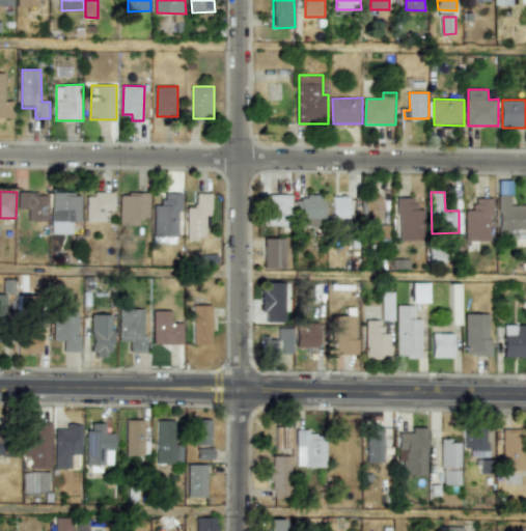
[(49,221),(50,193),(21,193),(20,208),(31,210),(31,221),(49,221)]
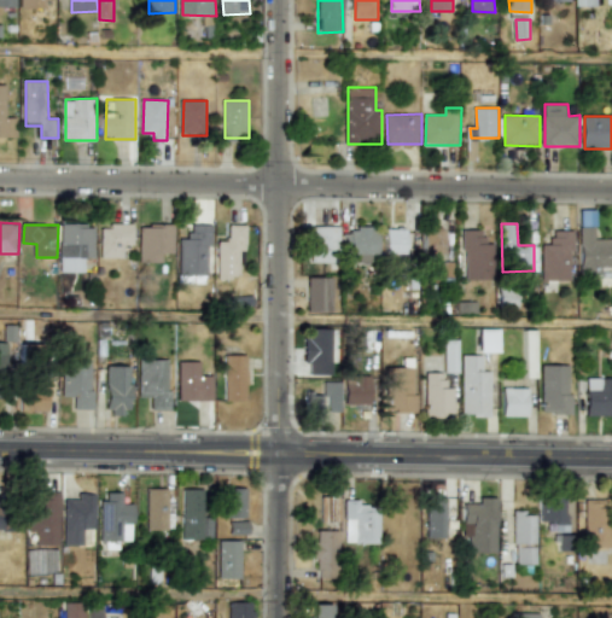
[(97,257),(97,225),(63,225),(63,260),(76,260),(77,264),(87,264),(87,257),(97,257)]
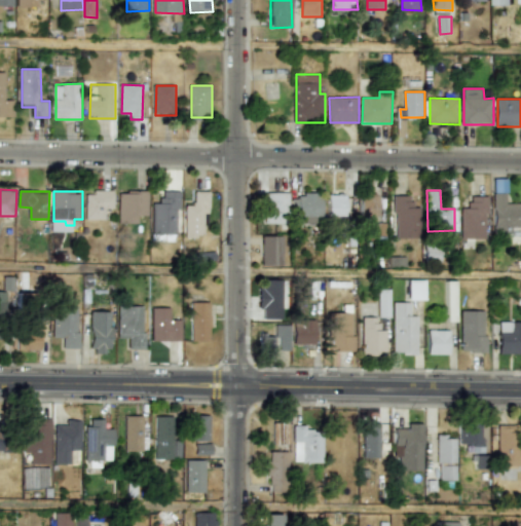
[(115,191),(87,191),(87,219),(107,220),(107,211),(115,211),(115,191)]
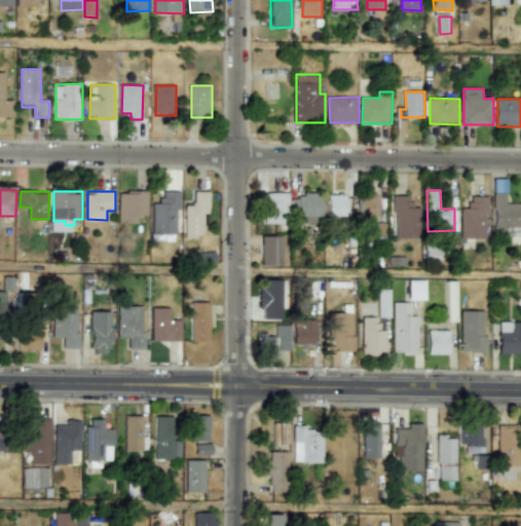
[(121,191),(121,223),(141,223),(141,216),(150,216),(150,191),(121,191)]
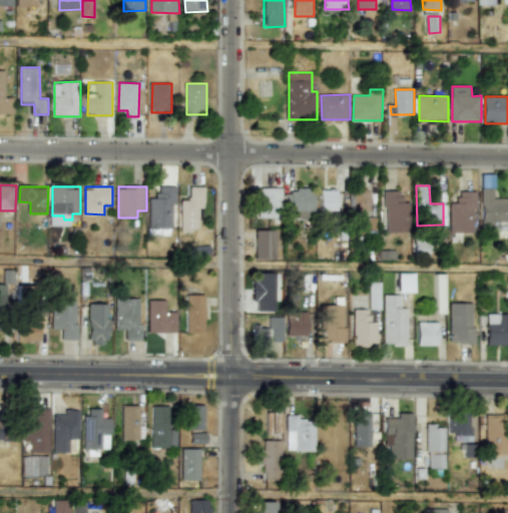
[(150,228),(175,228),(176,186),(159,186),(159,198),(151,197),(150,228)]
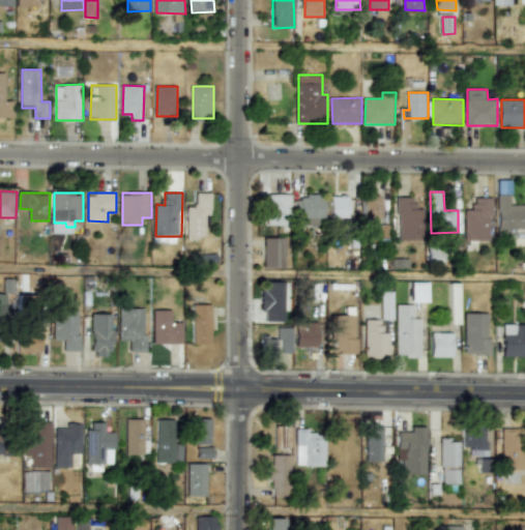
[(213,219),(213,193),(198,194),(198,207),(188,207),(190,239),(208,238),(208,219),(213,219)]
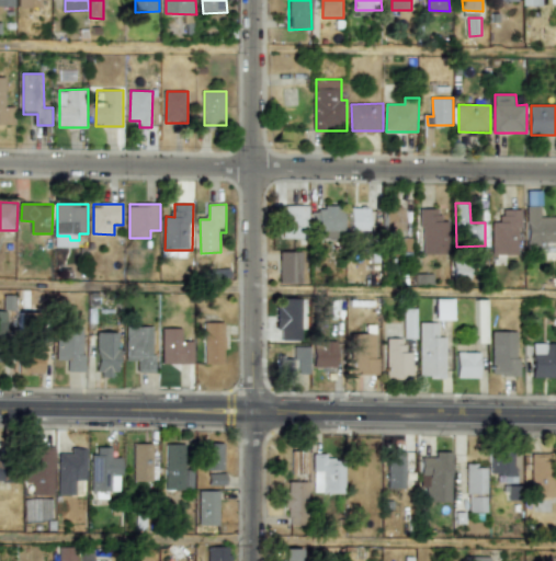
[(284,238),(310,238),(310,205),(284,205),(284,238)]
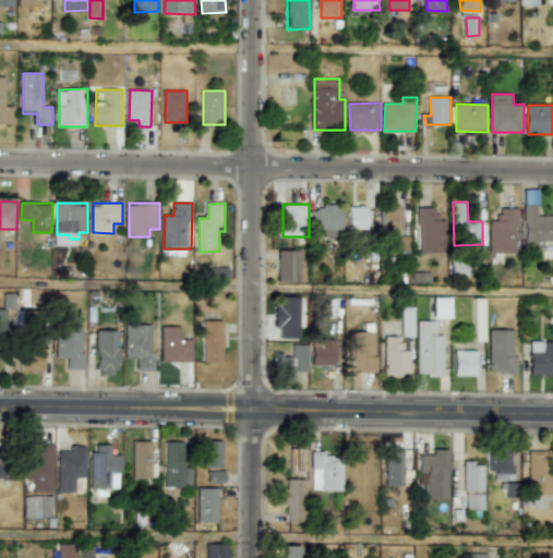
[(319,205),(317,229),(326,230),(326,237),(343,237),(344,206),(319,205)]
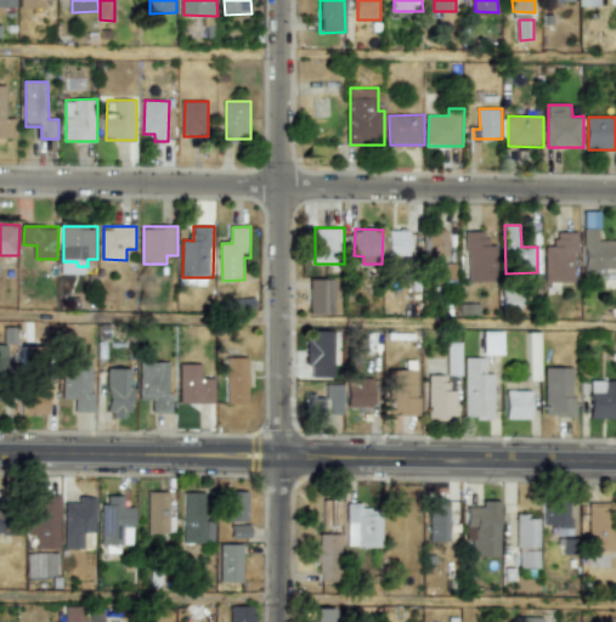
[(615,241),(600,241),(602,228),(587,228),(586,276),(608,277),(608,270),(615,270),(615,241)]
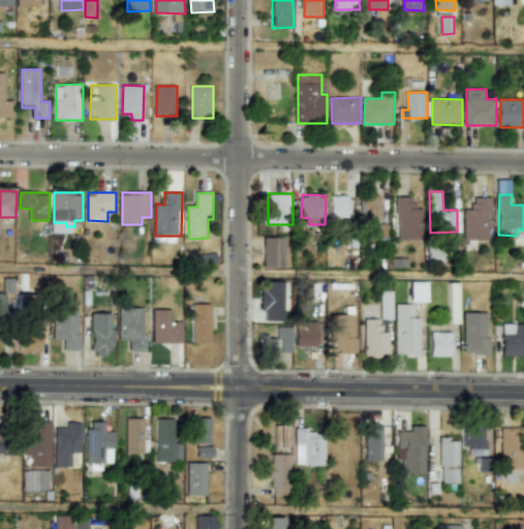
[(332,196),(333,217),(350,216),(350,195),(332,196)]
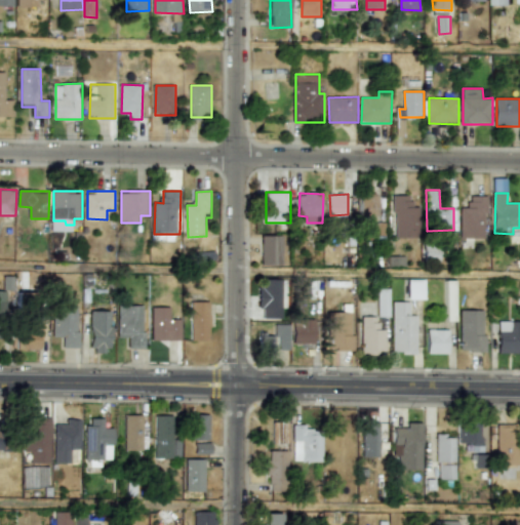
[(363,216),(381,215),(380,195),(362,196),(363,216)]
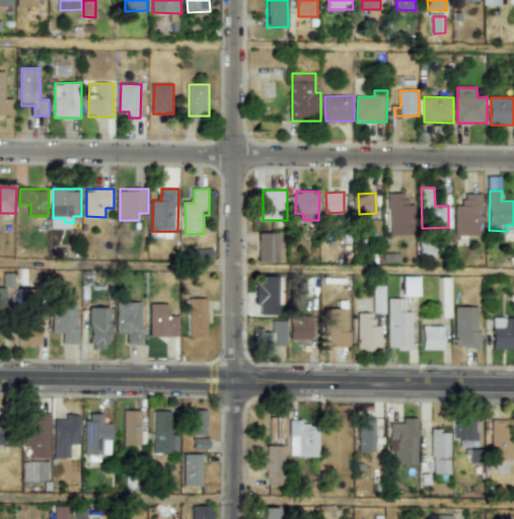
[(391,194),(392,235),(416,235),(415,205),(409,205),(409,193),(391,194)]
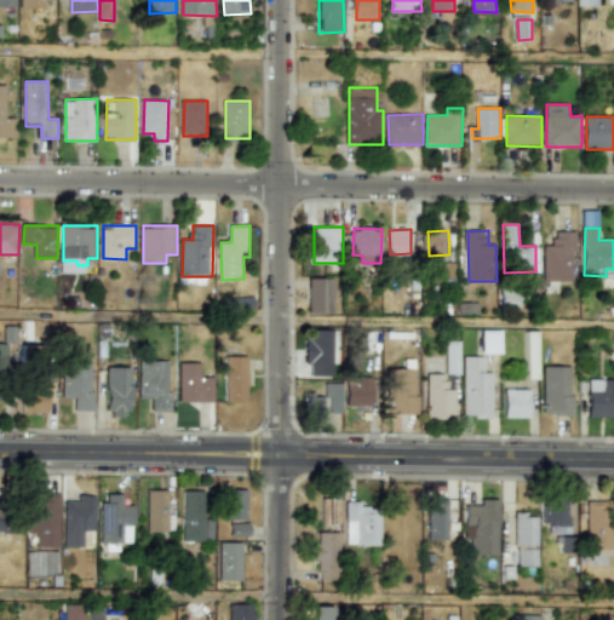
[(575,281),(577,231),(556,231),(556,245),(546,245),(546,281),(575,281)]
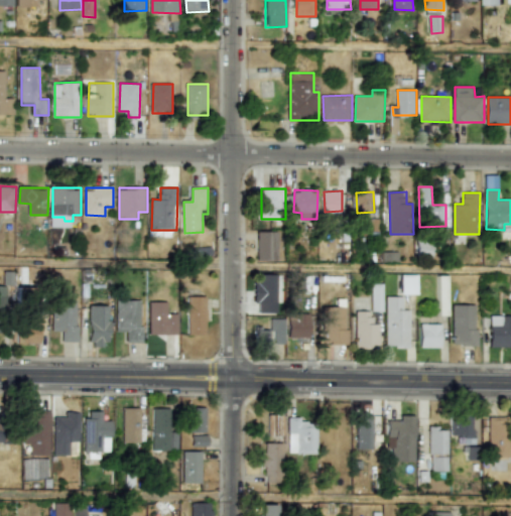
[(280,261),(279,231),(259,232),(259,261),(280,261)]
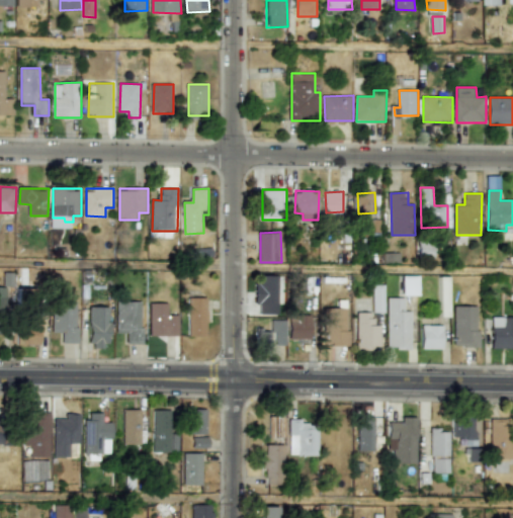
[(257,305),(261,305),(261,315),(280,315),(280,303),(286,303),(287,275),(258,275),(257,305)]
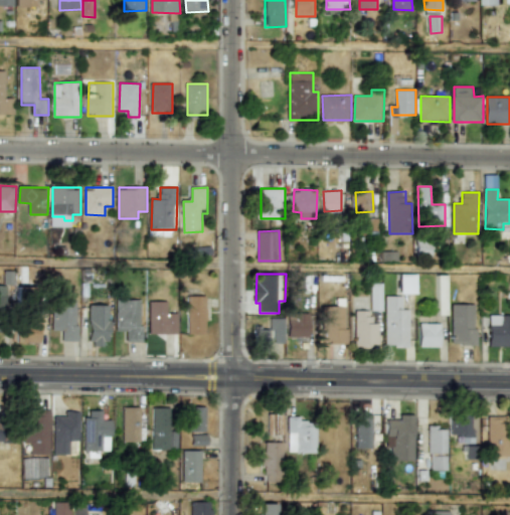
[(418,274),(402,275),(402,294),(418,294),(418,274)]
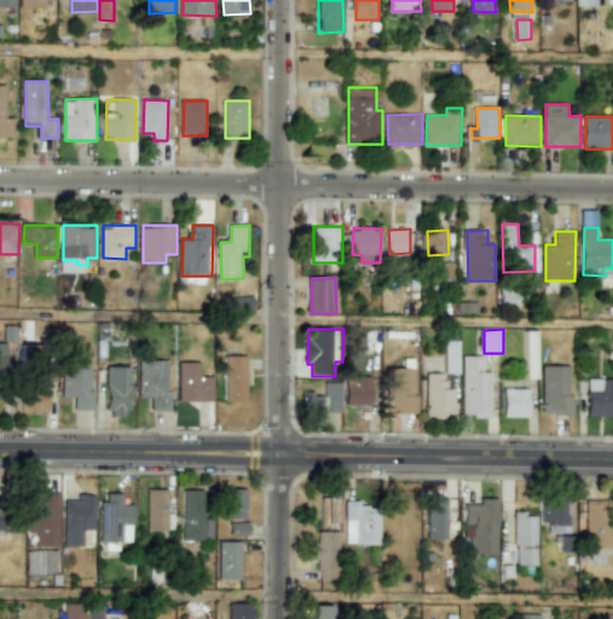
[(463,340),(449,340),(449,374),(462,374),(463,340)]
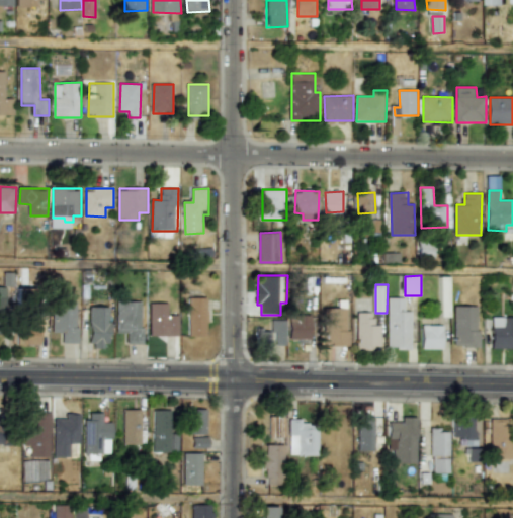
[(190,337),(208,337),(208,297),(191,297),(190,337)]
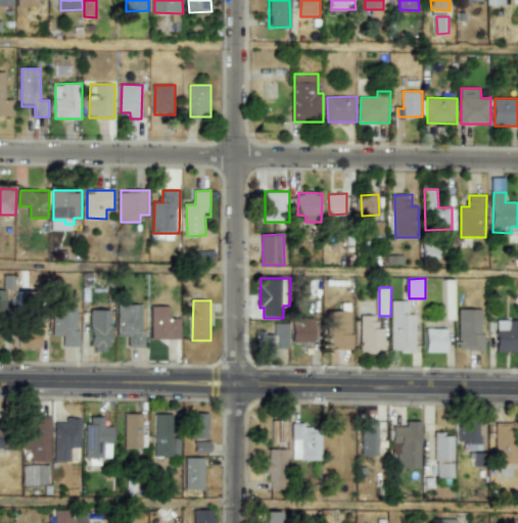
[(418,315),(411,315),(411,301),(393,300),(393,351),(417,351),(418,315)]
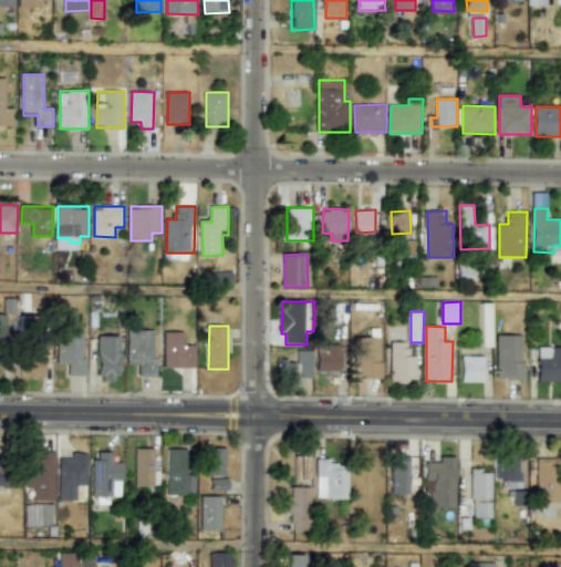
[(85,375),(87,330),(60,329),(59,363),(71,363),(70,374),(85,375)]
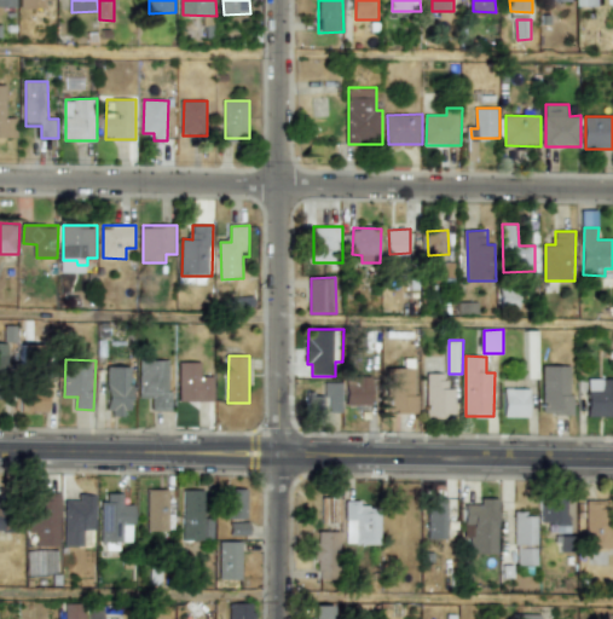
[(172,411),(172,360),(143,360),(143,398),(154,398),(154,411),(172,411)]
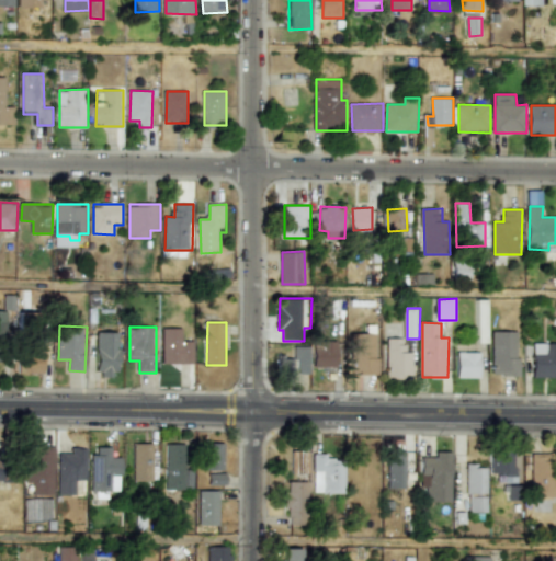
[(184,329),(165,329),(165,365),(195,364),(195,341),(184,341),(184,329)]
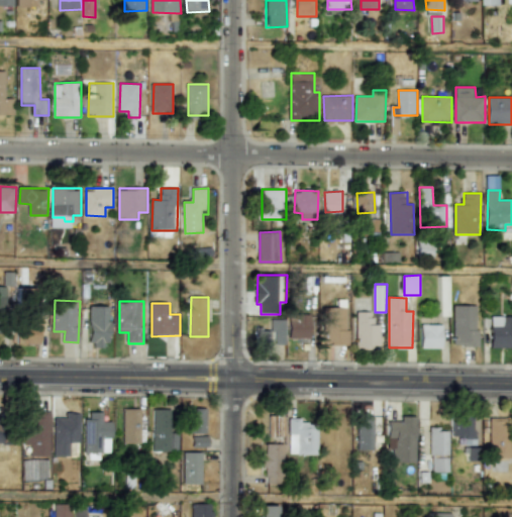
[(480,305),(455,306),(456,346),(480,346),(480,305)]
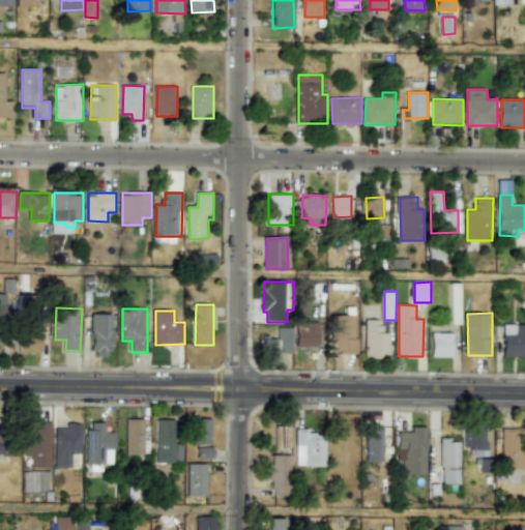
[(93,355),(114,355),(113,314),(93,314),(93,355)]
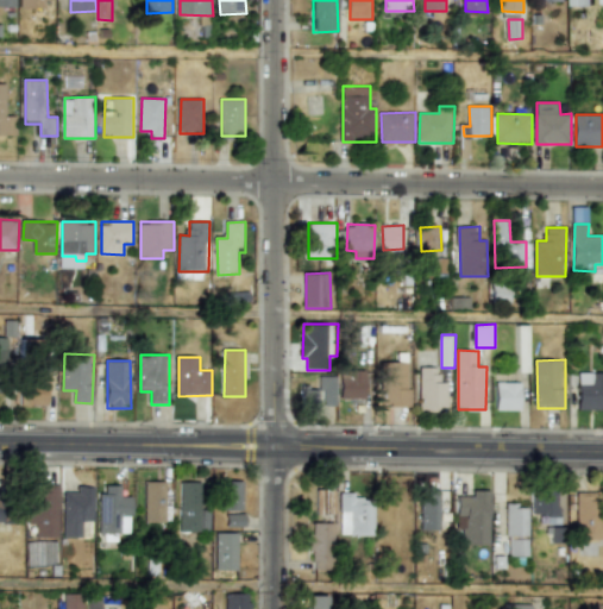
[(412,362),(384,362),(384,406),(412,406),(412,362)]
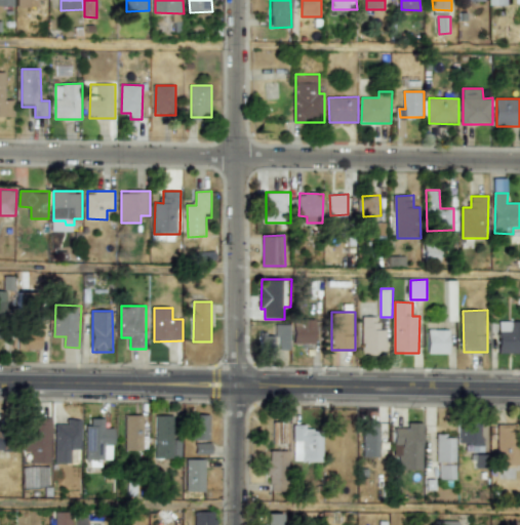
[(364,354),(388,353),(388,329),(380,329),(380,316),(363,317),(364,354)]
